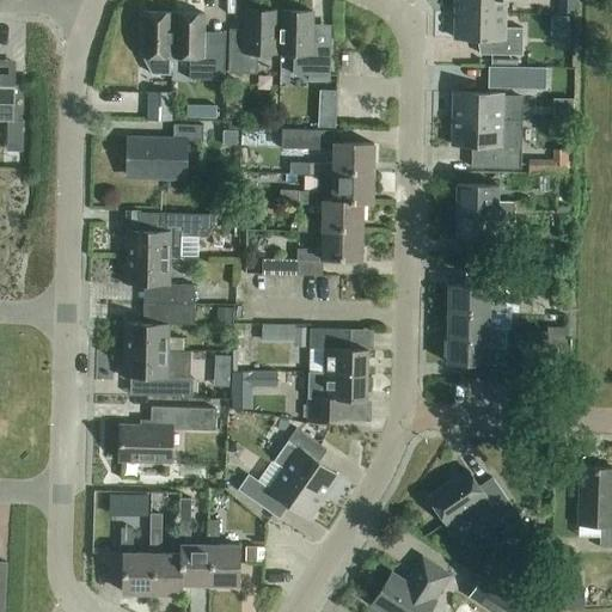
[(456,0),(456,13),(503,13),(505,0),(525,1),(524,0),(456,0)]
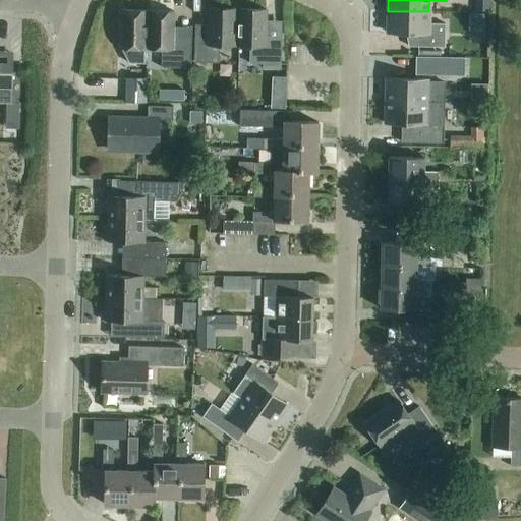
[(209,9),(209,25),(194,25),(193,63),(219,63),(219,46),(234,46),(235,9),(209,9)]
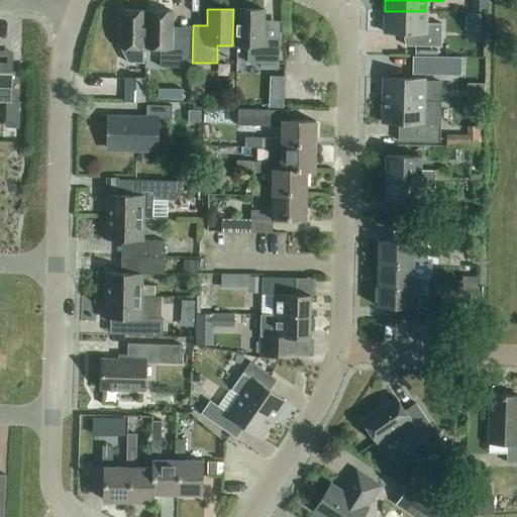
[(279,21),(263,21),(264,10),(237,9),(236,45),(247,45),(247,63),(261,64),(261,68),(278,69),(279,21)]
